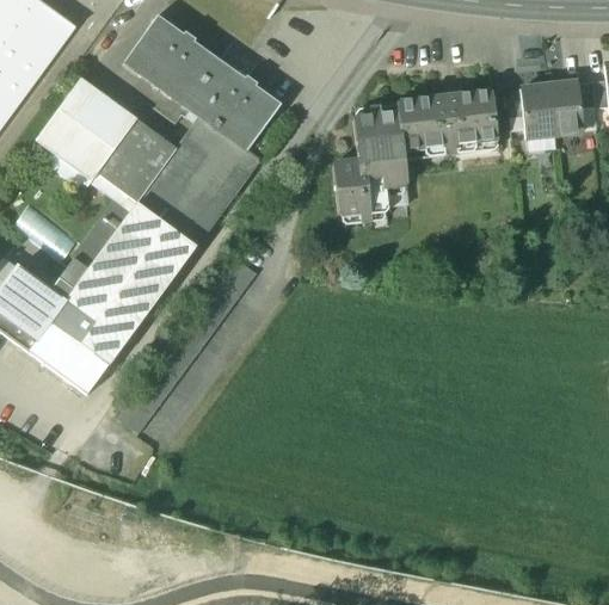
[(0,0),(0,131),(78,25),(41,0),(0,0)]
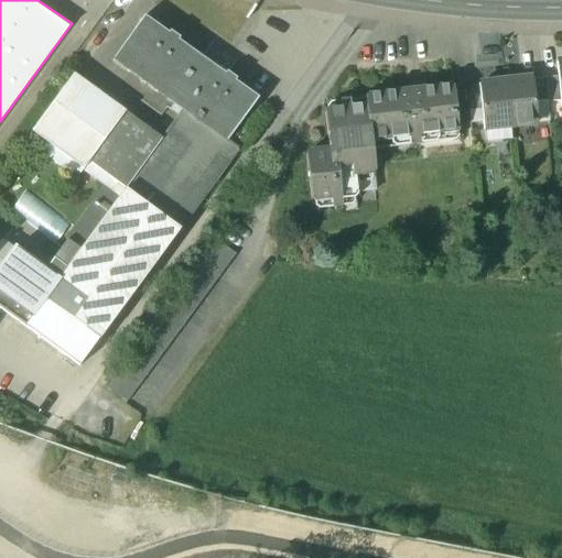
[(260,96),(147,13),(116,56),(184,107),(229,139),(260,96)]
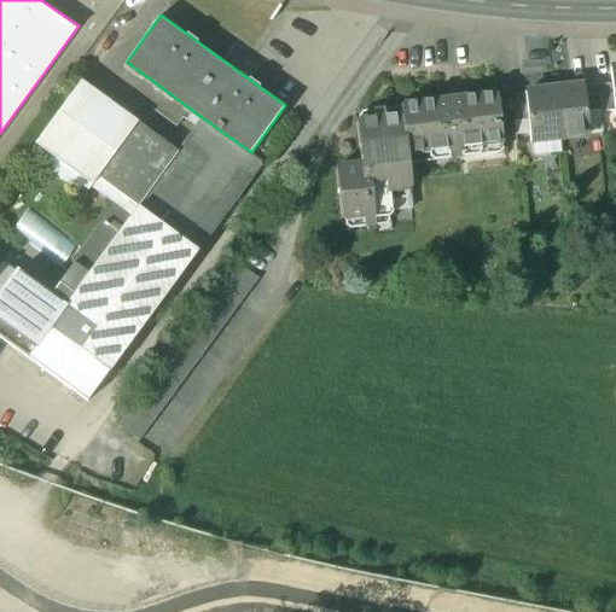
[(139,120),(82,79),(34,145),(40,150),(35,156),(80,188),(83,182),(89,186),(93,182),(99,174),(99,175),(138,121),(139,120)]
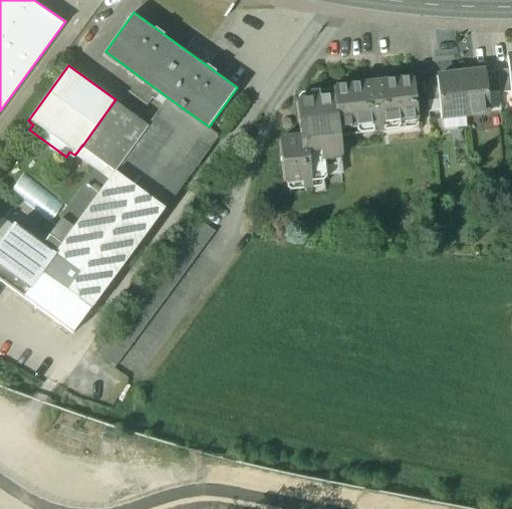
[(509,66),(498,67),(500,89),(511,88),(511,81),(509,66)]
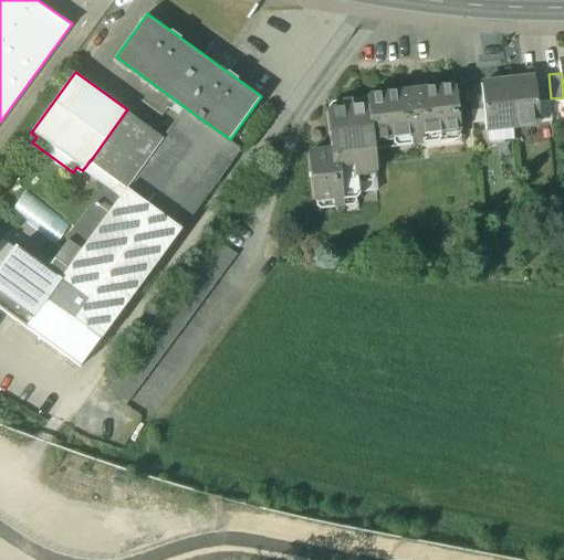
[(549,74),(535,76),(538,101),(551,98),(549,74)]
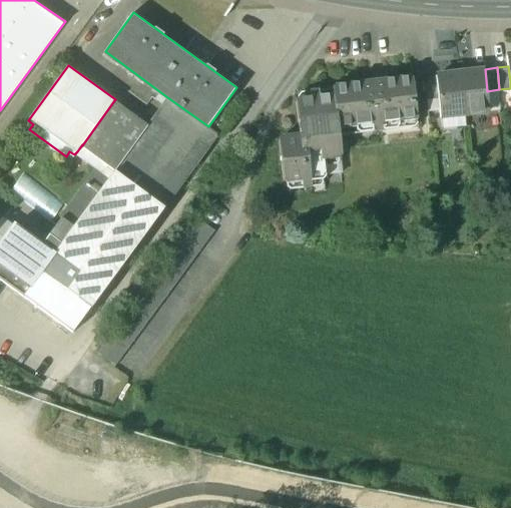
[(485,68),(461,71),(466,111),(489,108),(487,91),(485,69),(485,68)]
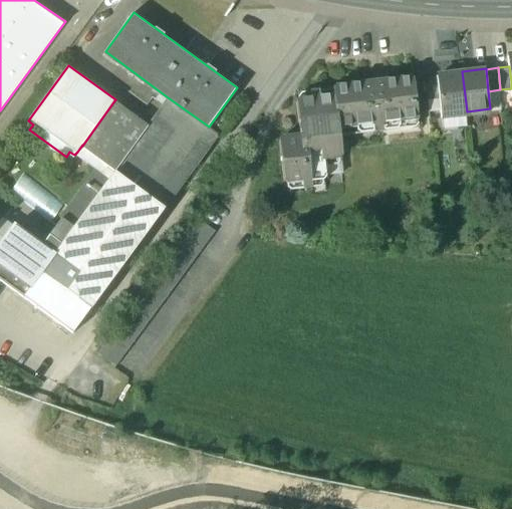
[(462,71),(438,74),(443,114),(467,111),(462,71)]
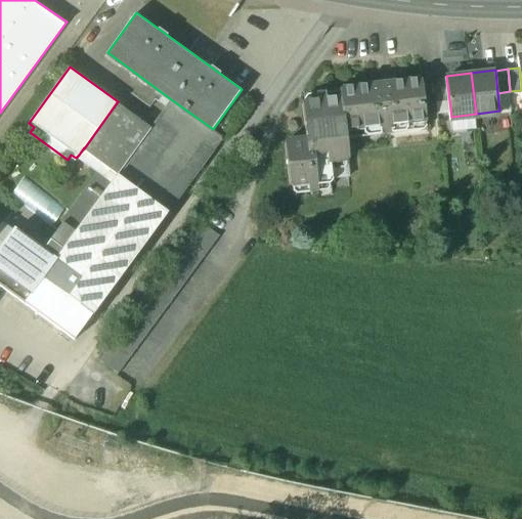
[(419,76),(343,84),(340,87),(341,93),(328,94),(328,90),(317,91),(318,95),(307,97),(303,101),(307,134),(290,136),(286,141),(290,180),(295,184),(309,182),(310,189),(320,188),(319,183),(330,182),(333,179),(331,162),(346,160),(350,156),(347,130),(381,126),(382,134),(393,132),(393,125),(428,121),(424,80),(419,76)]
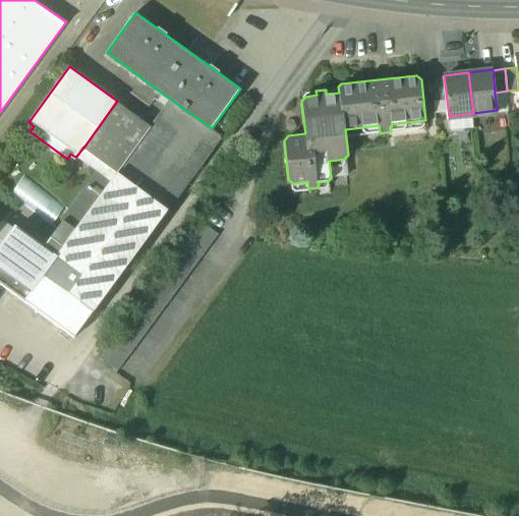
[(129,112),(116,102),(83,148),(117,172),(168,209),(221,135),(212,128),(170,99),(150,126),(149,125),(129,112)]
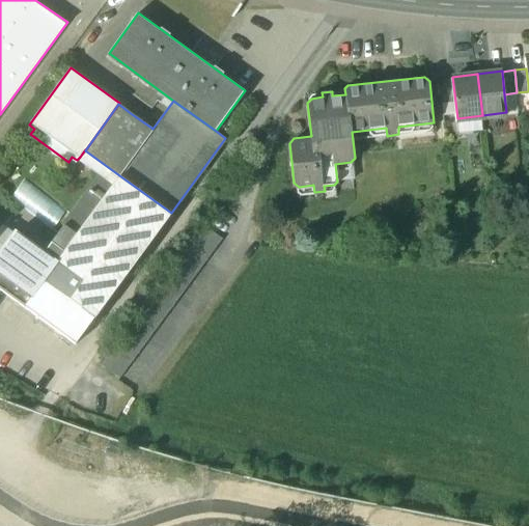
[(159,117),(139,104),(132,114),(151,128),(159,117)]
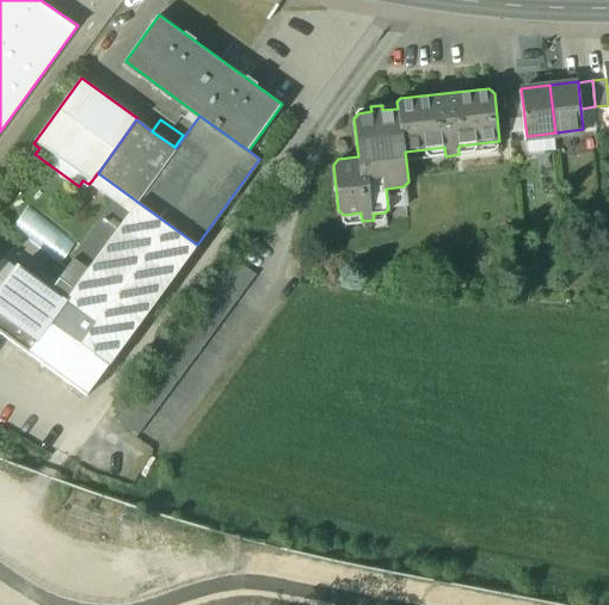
[(98,173),(98,172),(92,180),(131,209),(137,202),(98,173)]
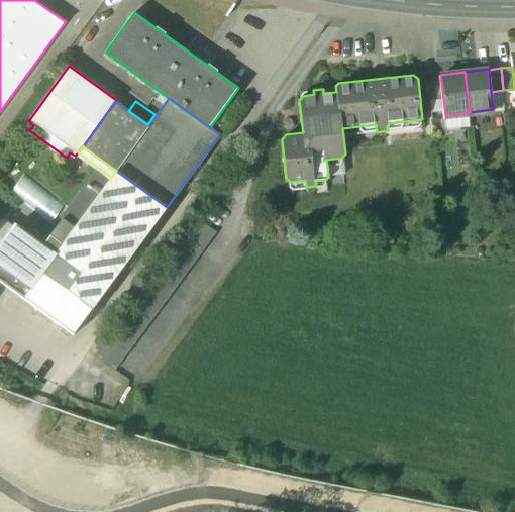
[(17,188),(33,196),(41,179),(25,171),(17,188)]
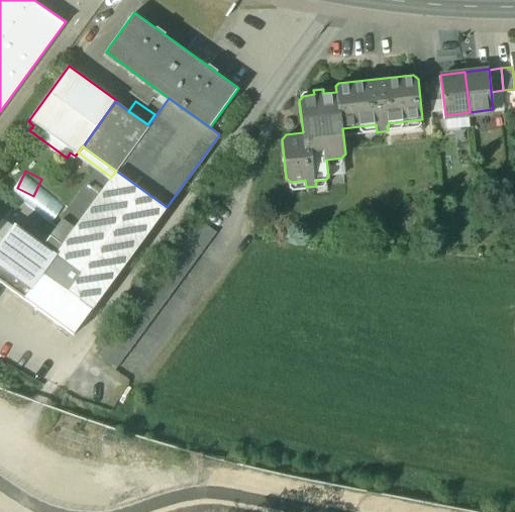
[(55,256),(43,271),(93,307),(167,207),(116,171),(111,177),(55,256)]
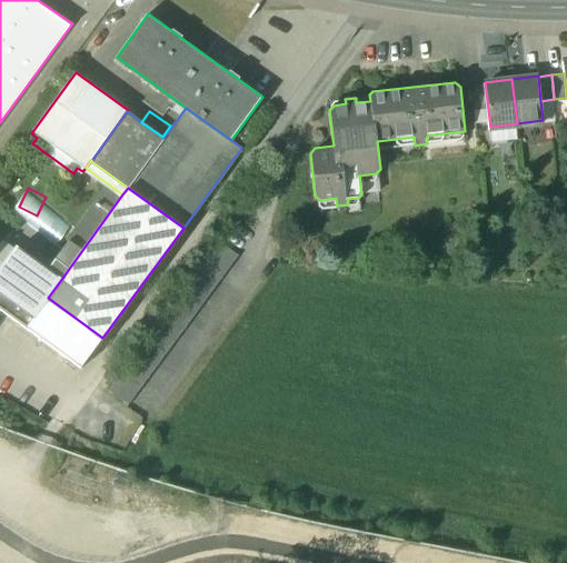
[(239,251),(219,237),(109,386),(129,402),(239,251)]
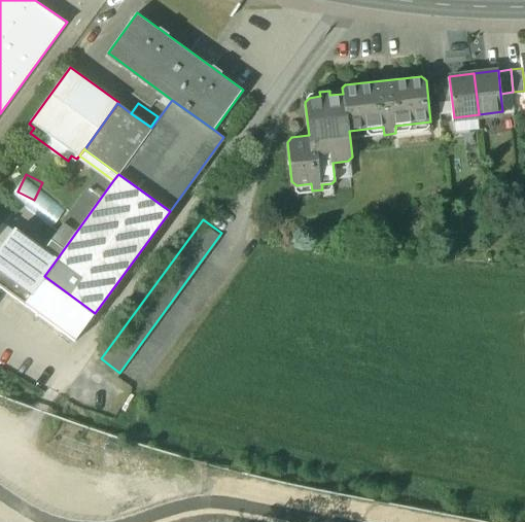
[(0,250),(14,231),(3,222),(0,227),(0,250)]
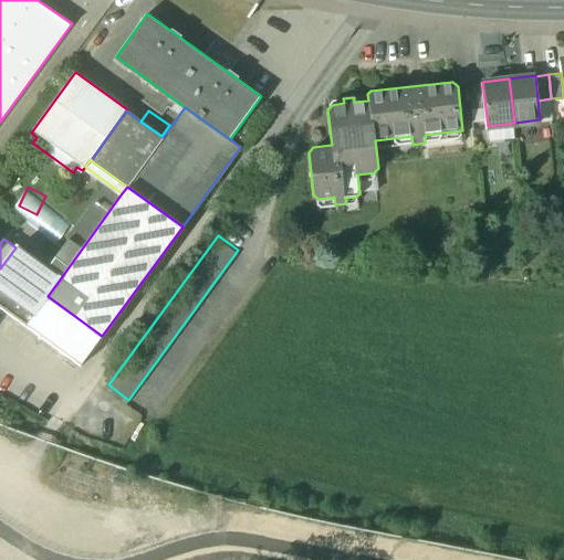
[(16,247),(0,268),(0,303),(28,323),(48,296),(60,280),(16,247)]
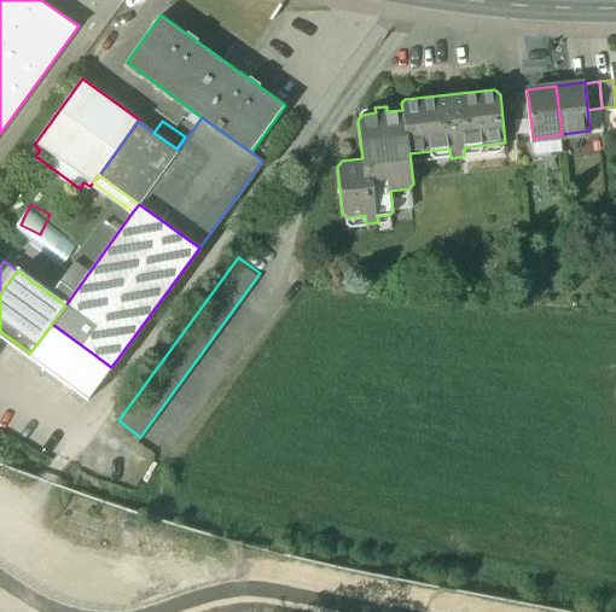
[(111,367),(52,324),(30,353),(91,396),(111,367)]
